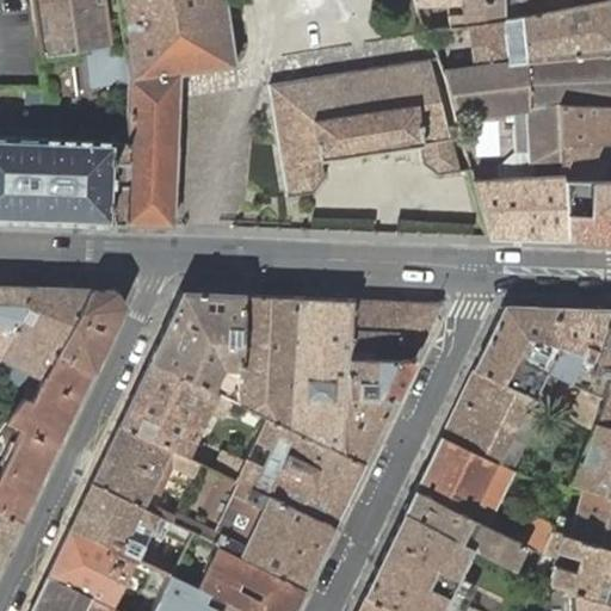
[(31,0),(41,55),(111,45),(104,0),(31,0)]
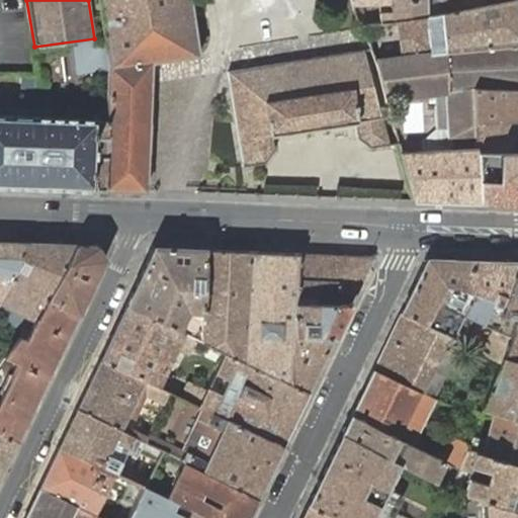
[(108,68),(150,62),(199,55),(191,0),(99,0),(105,36),(108,66),(108,68)]
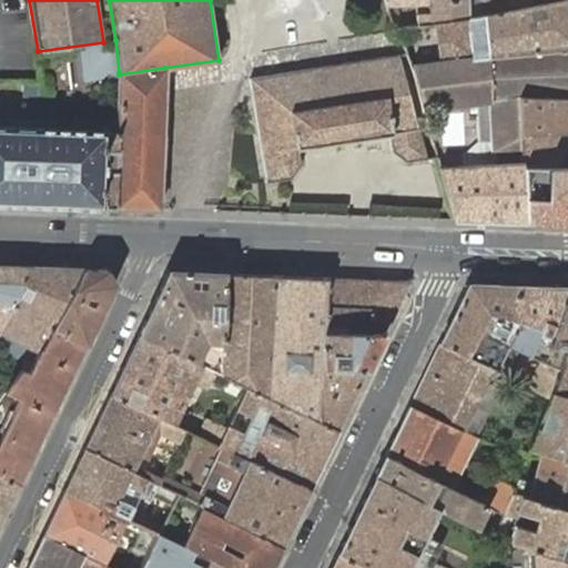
[(385,0),(386,3),(430,1),(430,12),(411,14),(412,26),(430,22),(466,17),(466,0),(385,0)]
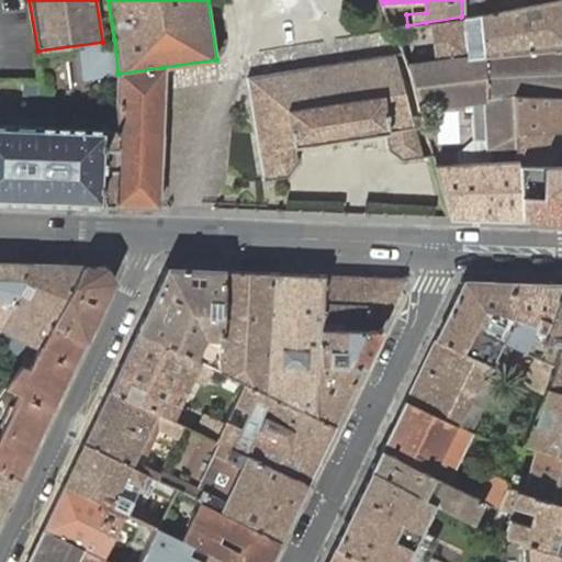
[(426,22),(407,25),(396,26),(392,26),(393,30),(402,52),(407,64),(483,56),(561,47),(561,0),(553,0),(539,3),(480,14),(479,14),(461,17),(426,22)]
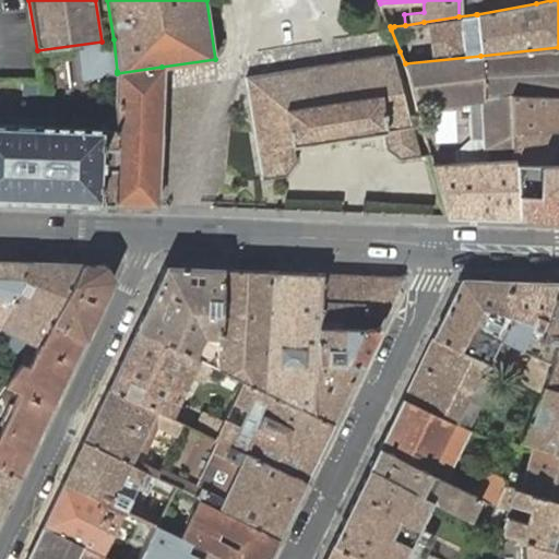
[(477,14),(474,0),(463,0),(459,0),(459,16),(476,14),(477,14)]
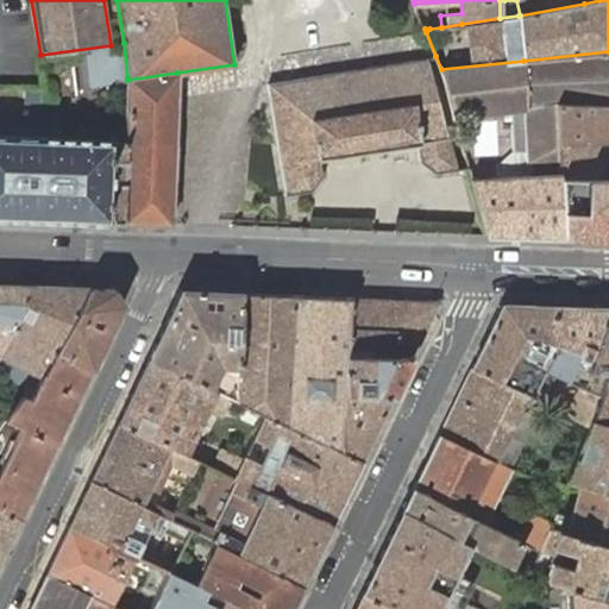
[(584,4),(600,0),(516,0),(520,16),(584,4)]
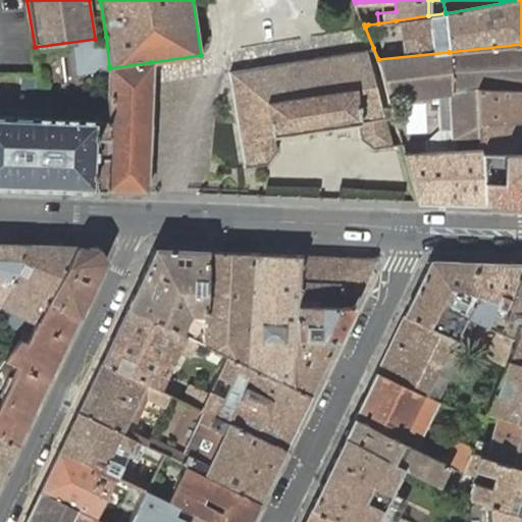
[(366,10),(357,12),(360,28),(360,29),(365,28),(364,24),(368,24),(366,10)]
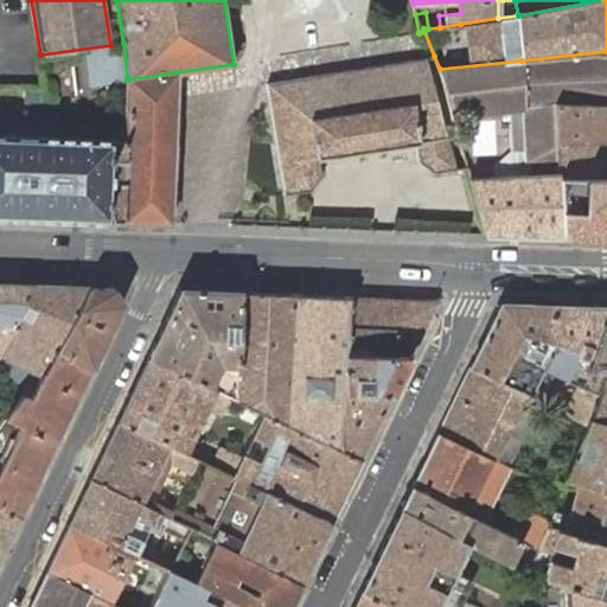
[(440,69),(452,117),(475,114),(486,113),(508,110),(510,151),(524,151),(525,163),(528,161),(543,160),(557,160),(556,141),(554,103),(606,104),(606,51),(522,61),(440,69)]
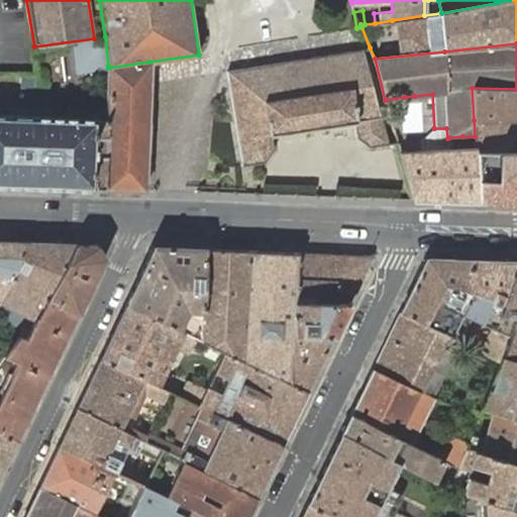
[(375,59),(370,47),(362,48),(226,71),(242,166),(264,162),(274,149),(271,134),(353,120),(356,137),(370,147),(388,144),(377,102),(385,100),(375,59)]
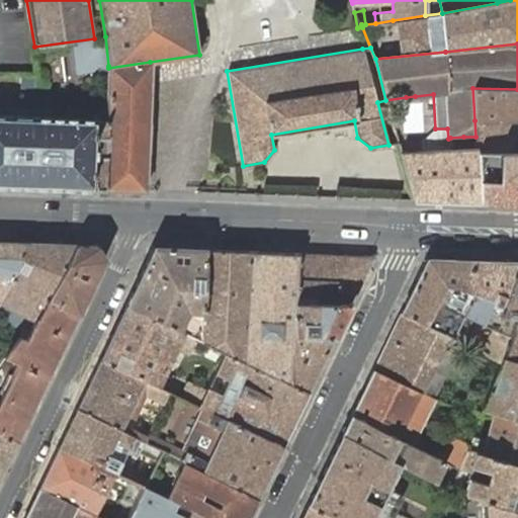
[(150,62),(108,68),(107,105),(107,111),(107,116),(106,119),(104,188),(146,190),(150,62)]
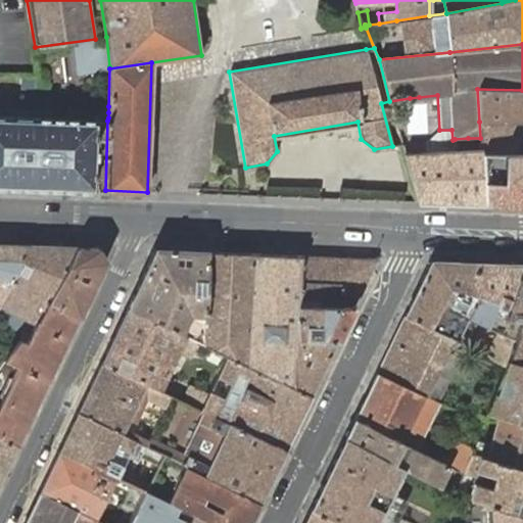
[(4,75),(5,87),(31,85),(31,73),(4,75)]
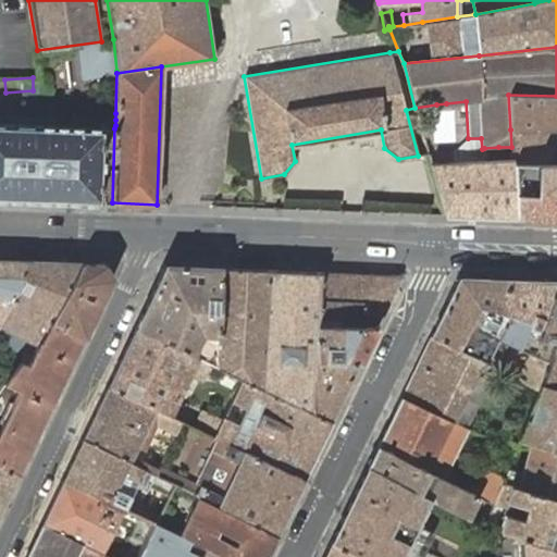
[(556,96),(508,95),(510,130),(530,130),(556,128),(556,96)]
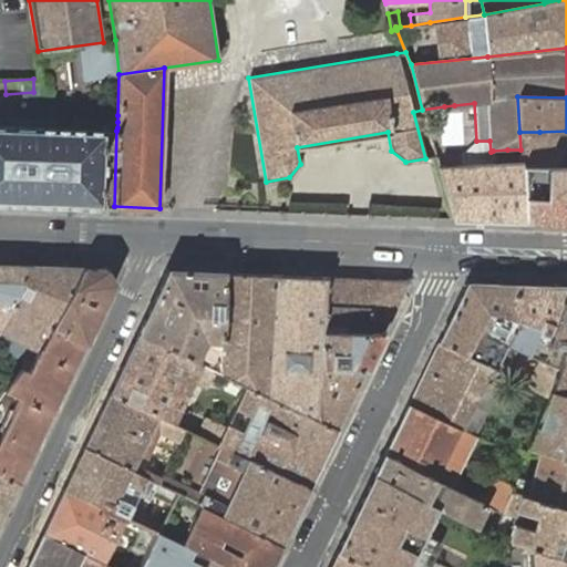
[(0,202),(114,206),(116,131),(117,127),(104,126),(103,126),(103,131),(0,126),(0,202)]
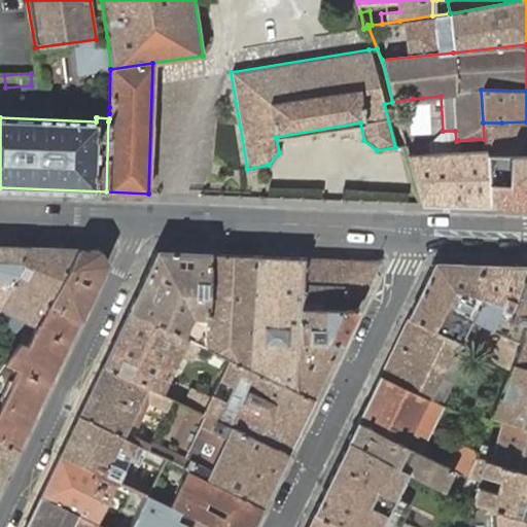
[(526,161),(526,121),(501,123),(483,123),(484,139),(484,150),(485,161),(502,161),(526,161)]
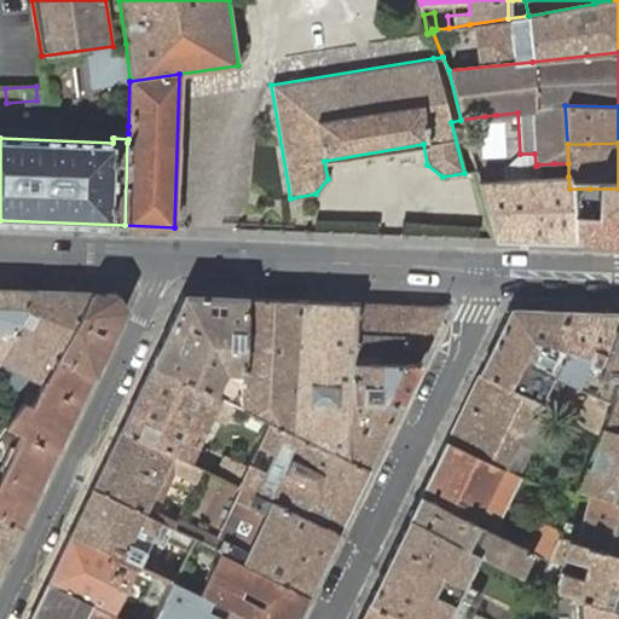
[(479,181),(495,239),(571,242),(571,213),(570,189),(568,177),(568,163),(554,163),(555,178),(539,178),(538,165),(536,166),(534,154),(520,154),(502,169),(503,180),(479,181)]
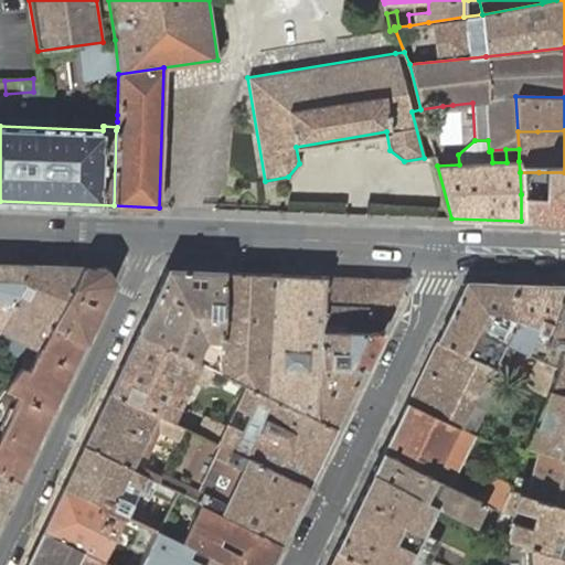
[(521,194),(521,221),(564,222),(564,172),(539,172),(520,172),(521,194)]
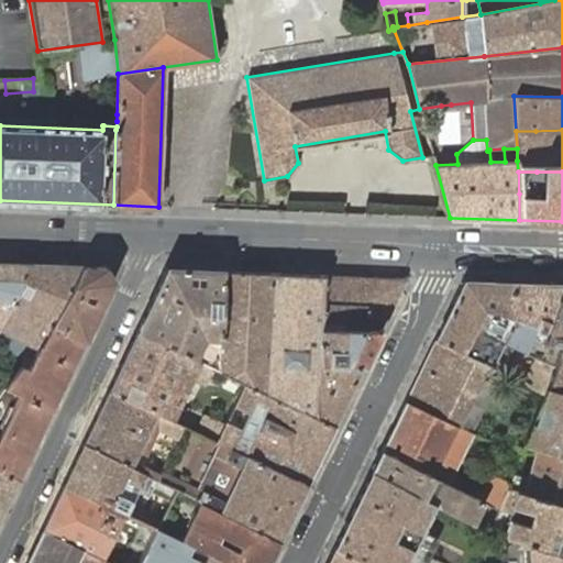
[(0,321),(30,264),(0,262),(0,321)]
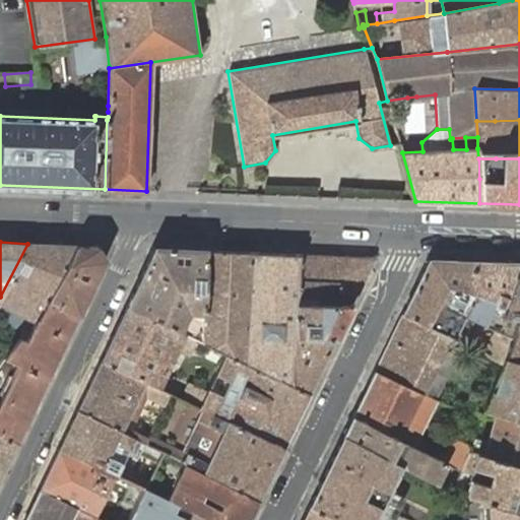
[(76,246),(27,244),(0,297),(0,301),(23,314),(17,325),(22,328),(18,336),(24,339),(36,320),(47,301),(76,246)]
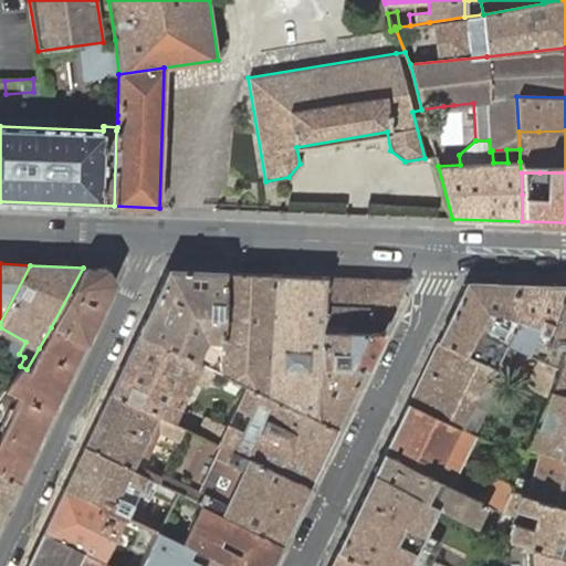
[(106,269),(83,268),(51,327),(39,348),(27,369),(20,366),(7,384),(0,391),(0,472),(19,482),(85,344),(114,283),(106,269)]
